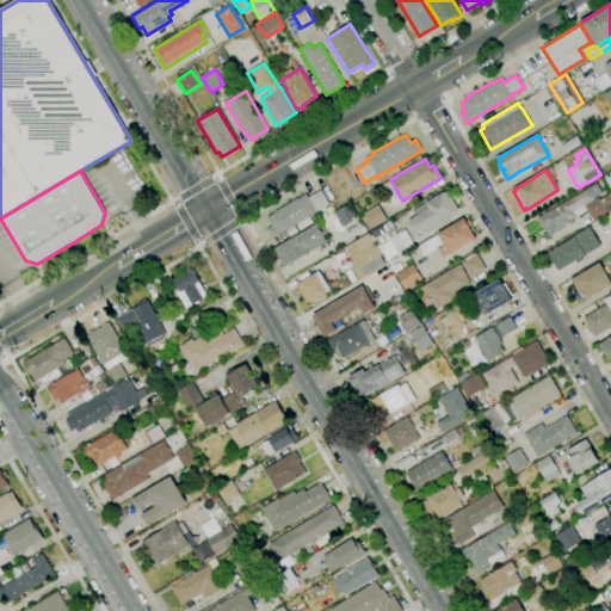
[(549,238),(537,218),(588,187),(596,202),(608,195),(606,192),(610,190),(610,191),(610,209),(592,221),(586,211),(573,220),(574,222),(549,238)]
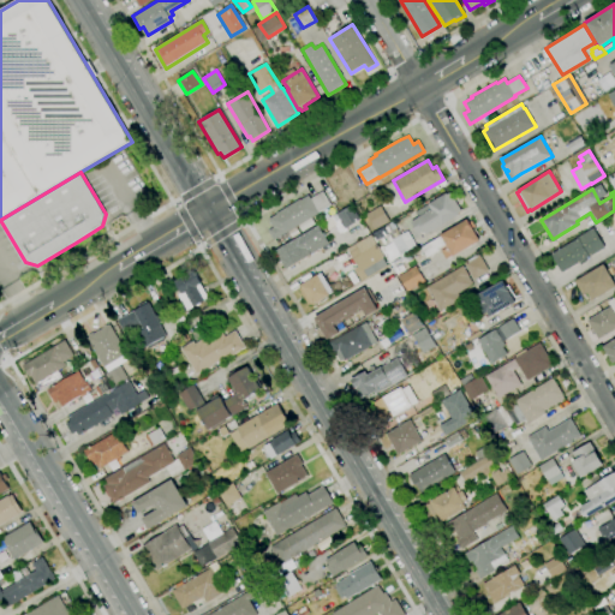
[(285,242),(281,237),(274,240),(268,231),(274,228),(268,220),(276,215),(276,214),(300,198),(300,199),(309,195),(311,198),(323,191),(330,204),(318,212),(320,213),(287,232),(291,238),(285,242)]
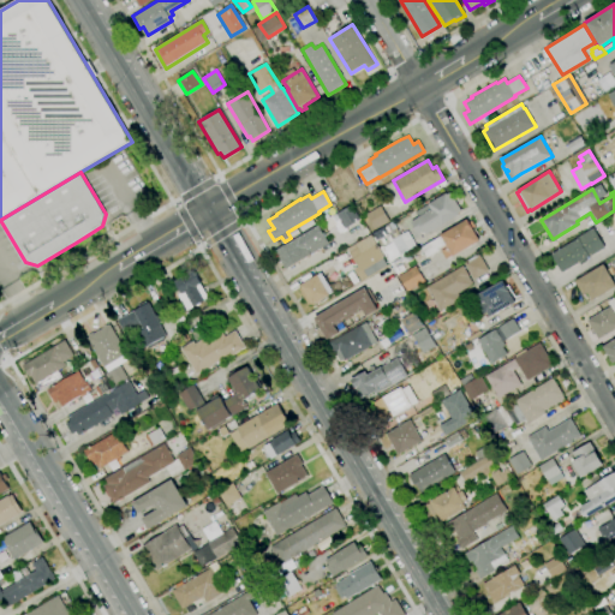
[(427,236),(424,232),(418,234),(411,222),(418,218),(415,212),(428,203),(428,204),(449,191),(461,212),(459,214),(459,215),(427,236)]
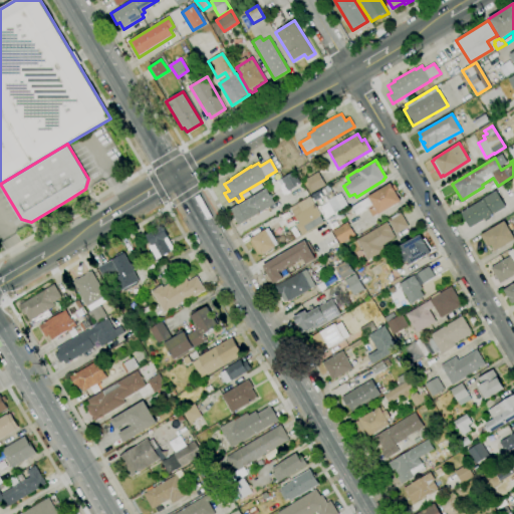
[(288,191),(281,179),(294,171),(301,184),(288,191)]
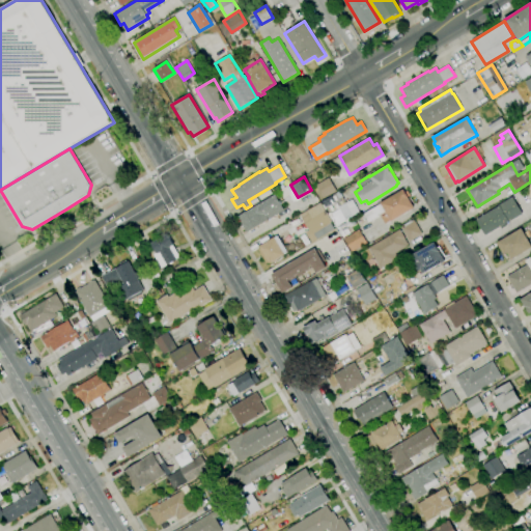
[(324,199),(315,185),(330,177),(337,191),(324,199)]
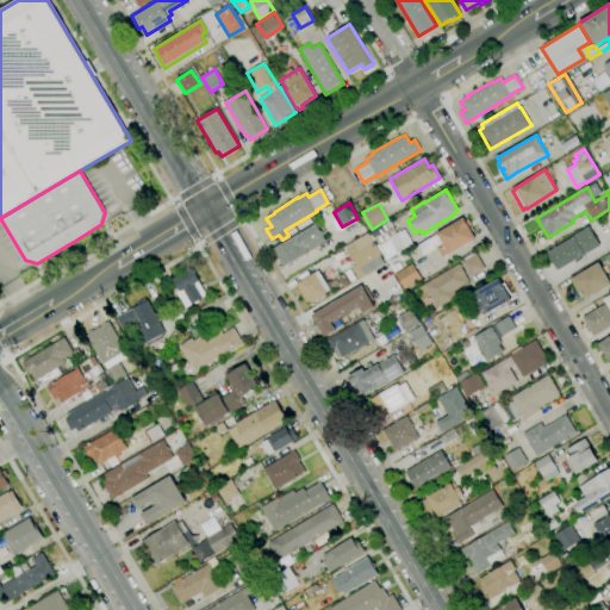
[(442,257),(437,249),(443,246),(442,243),(435,247),(436,248),(423,256),(417,247),(437,234),(436,232),(464,217),(477,240),(449,255),(449,254),(442,257)]
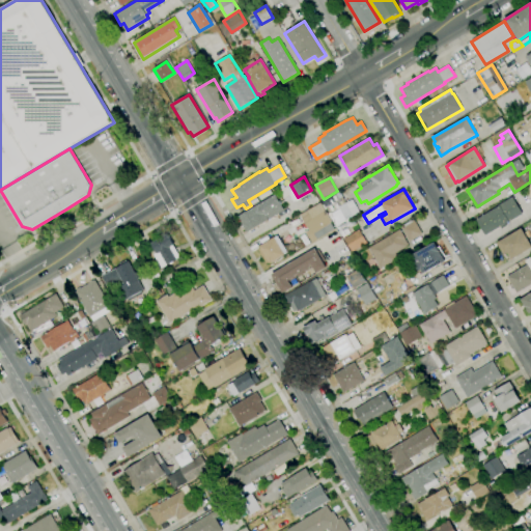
[(345,221),(338,207),(338,206),(332,195),(339,192),(345,203),(353,199),(360,213),(345,221)]
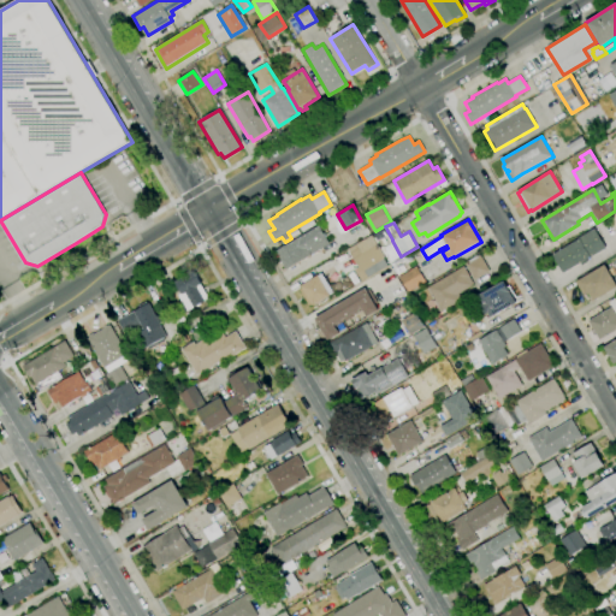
[(286,271),(276,252),(318,226),(330,244),(286,271)]
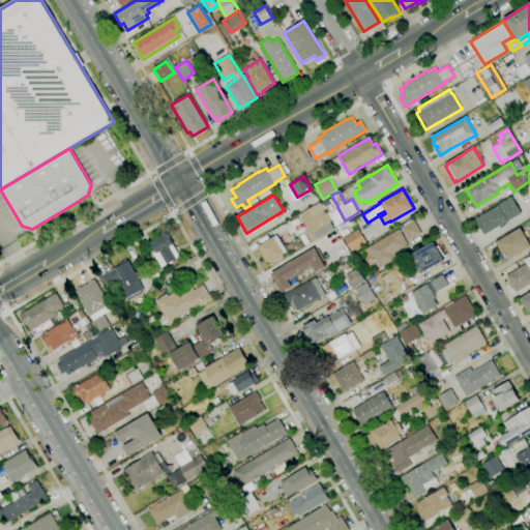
[(484,235),(475,219),(497,206),(497,205),(511,197),(522,213),(507,223),(506,222),(484,235)]
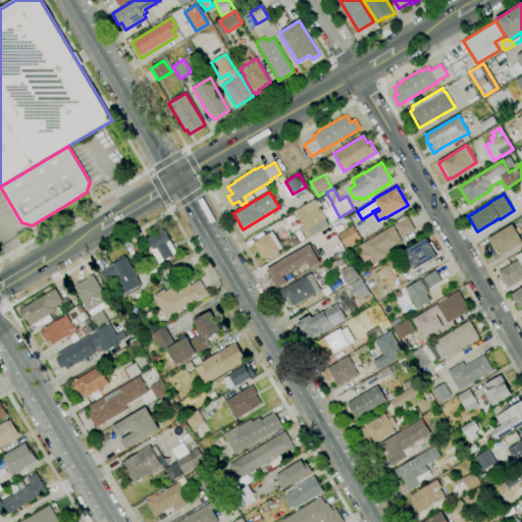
[(290,213),(304,239),(328,224),(313,199),(290,213)]
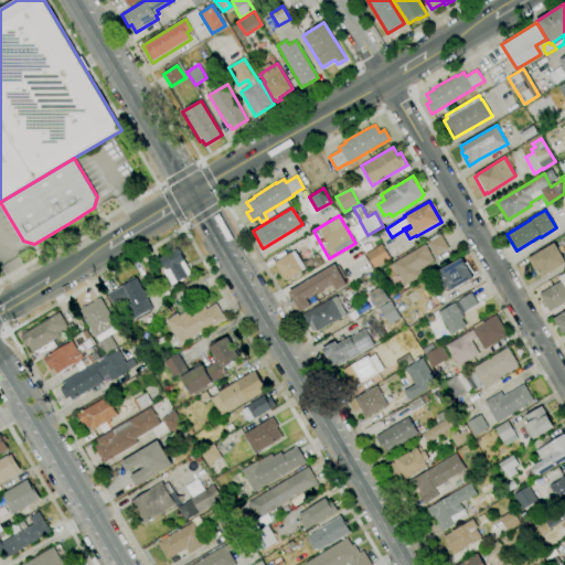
[(435,257),(427,243),(430,242),(429,240),(439,233),(440,235),(441,235),(449,248),(435,257)]
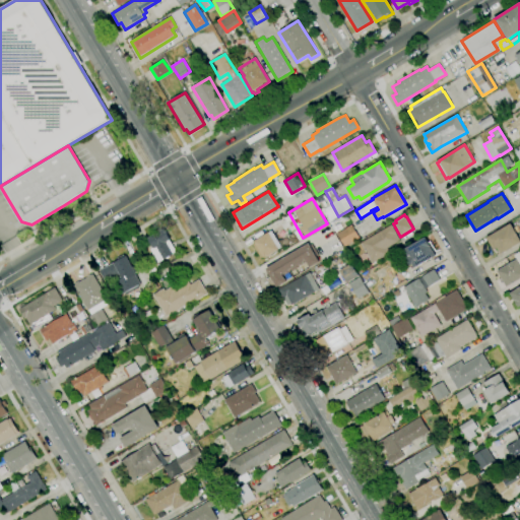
[(519,242),(501,254),(498,248),(494,250),(486,238),(510,223),(519,240),(519,242)]
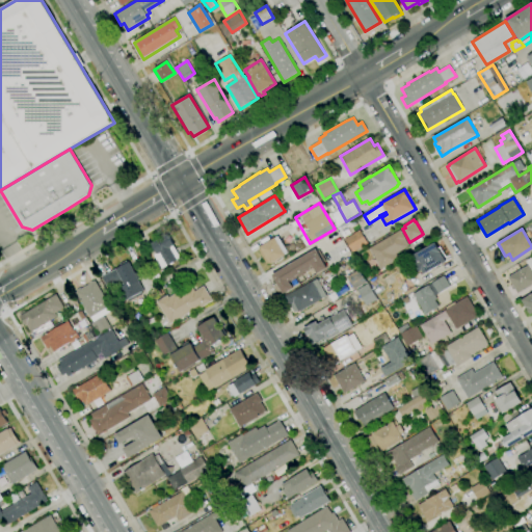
[(352,253),(345,239),(360,230),(368,243),(352,253)]
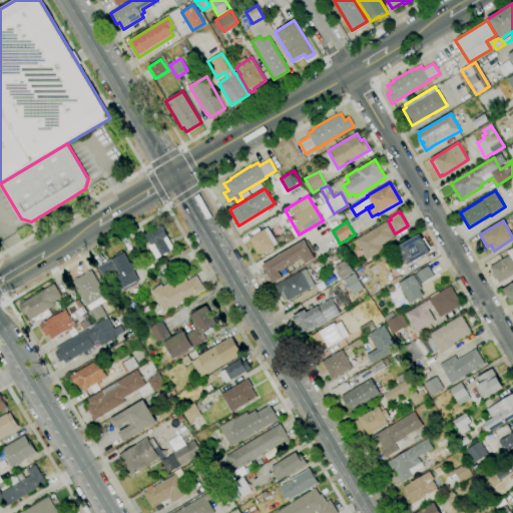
[(368,260),(356,239),(386,221),(395,236),(392,237),(393,238),(382,244),(385,249),(368,260)]
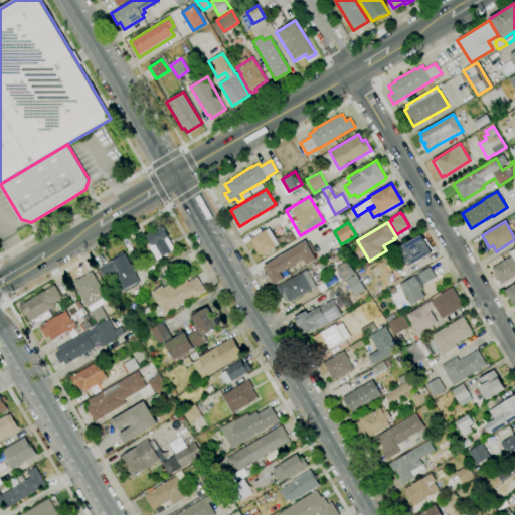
[(157,260),(149,246),(152,245),(146,236),(162,226),(169,237),(168,238),(175,250),(161,259),(161,258),(157,260)]
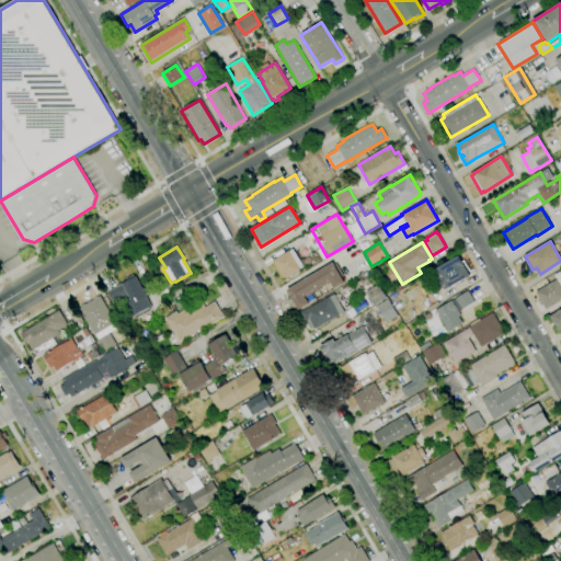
[(285,278),(284,277),(281,278),(272,264),(275,262),(274,260),(294,248),(305,266),(285,278)]
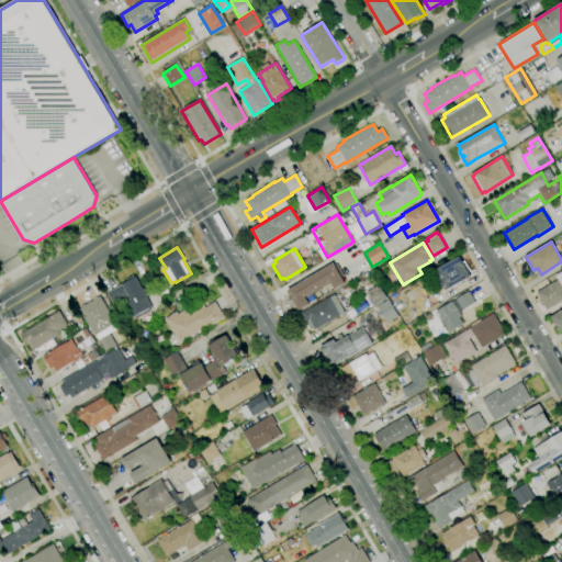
[(448,290),(437,270),(460,256),(471,277),(448,290)]
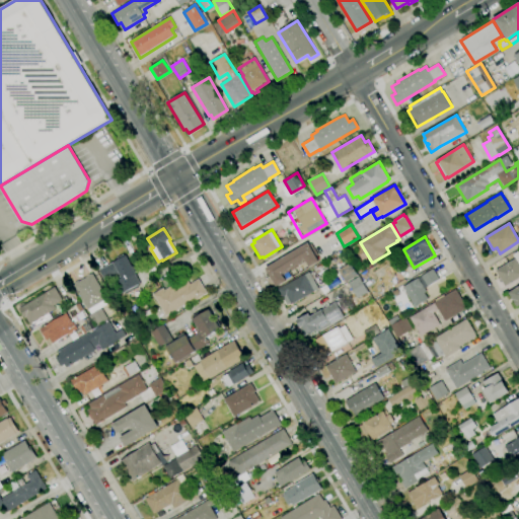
[(264,269),(275,287),(285,281),(281,274),(304,261),(308,267),(317,262),(307,243),(264,269)]
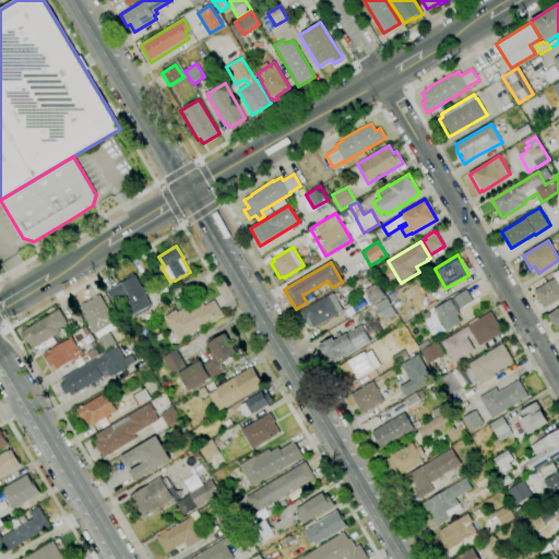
[(131,317),(123,302),(130,299),(128,295),(115,305),(107,290),(121,283),(135,275),(146,295),(145,295),(151,306),(131,317)]
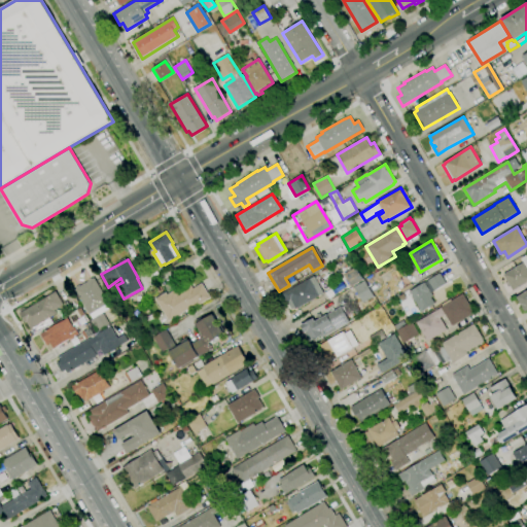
[(526,282),(513,291),(502,275),(523,262),(526,269),(526,282)]
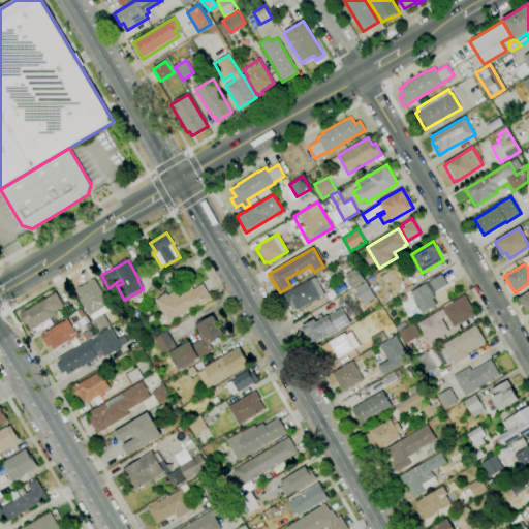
[(352,288),(345,276),(358,268),(365,281),(352,288)]
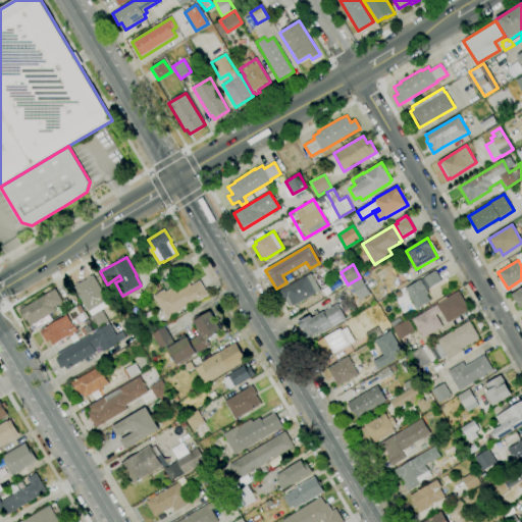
[(417,309),(405,290),(421,279),(423,278),(423,277),(435,270),(441,281),(427,291),(429,294),(427,295),(431,301),(417,309)]
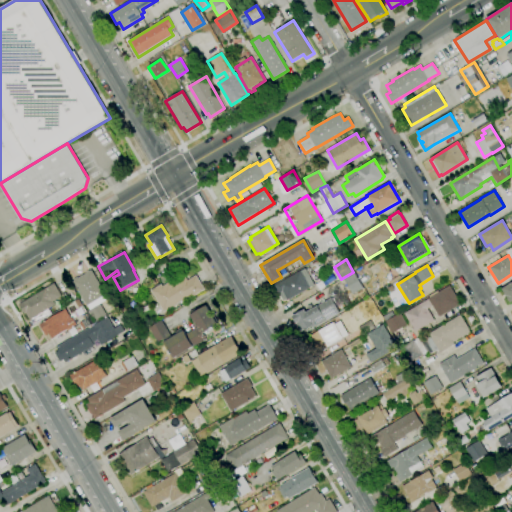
[(283,301),(275,285),(301,270),(301,271),(305,268),(315,285),(288,300),(287,299),(283,301)]
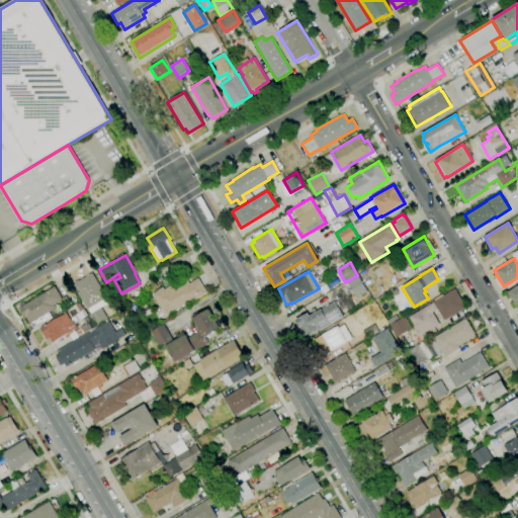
[(95,326),(88,315),(91,314),(88,310),(73,285),(92,273),(107,298),(106,298),(109,304),(101,308),(107,319),(95,326)]
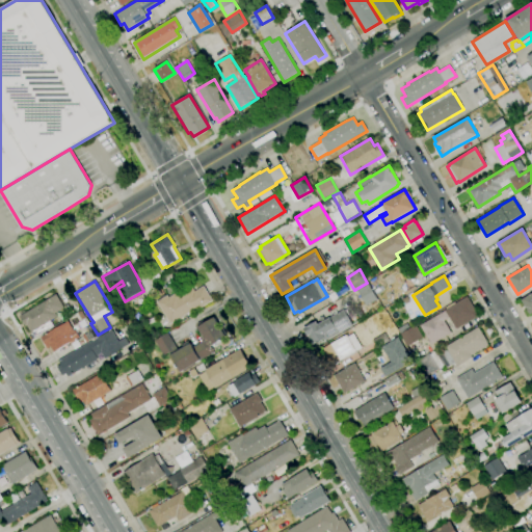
[(366,307),(356,290),(367,283),(377,299),(366,307)]
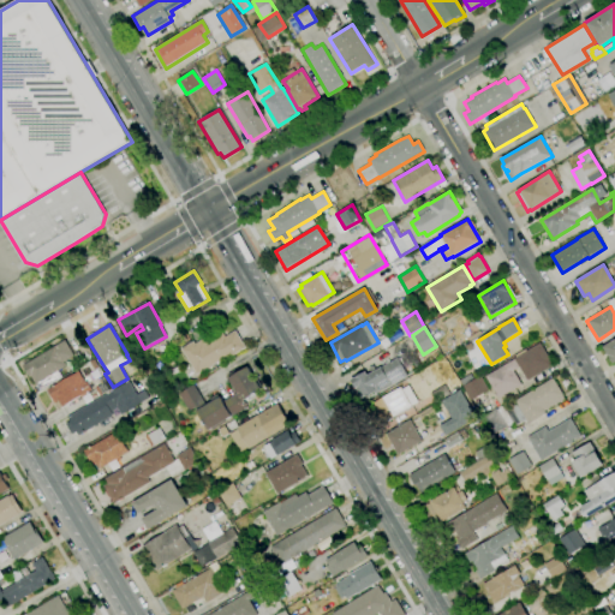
[(197,375),(180,348),(193,341),(196,344),(204,339),(207,342),(222,333),(225,336),(236,330),(246,347),(230,357),(228,356),(197,375)]
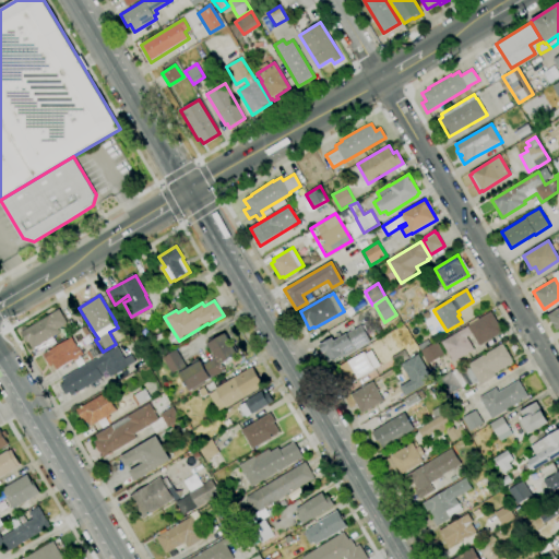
[(558,329),(557,331),(547,316),(558,308),(558,329)]
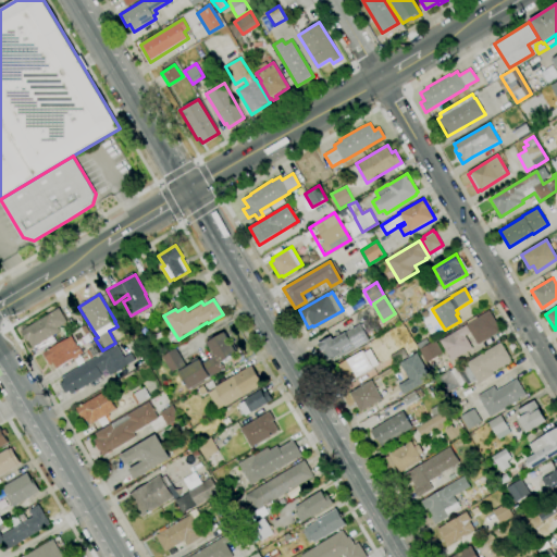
[(33,348),(28,342),(27,342),(21,331),(59,308),(67,322),(59,327),(61,332),(33,348)]
